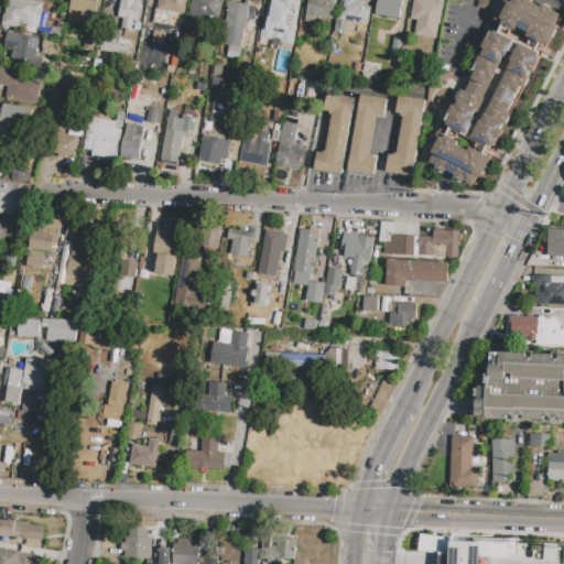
[(8,0),(32,0),(44,2),(42,15),(33,14),(32,24),(21,22),(20,29),(2,25),(3,14),(6,14),(8,0)]
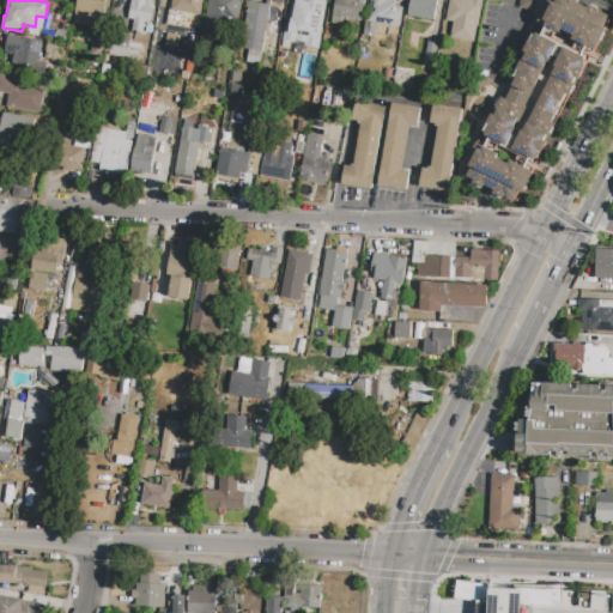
[(77,0),(107,0),(103,22),(93,20),(92,28),(73,25),(77,0)]
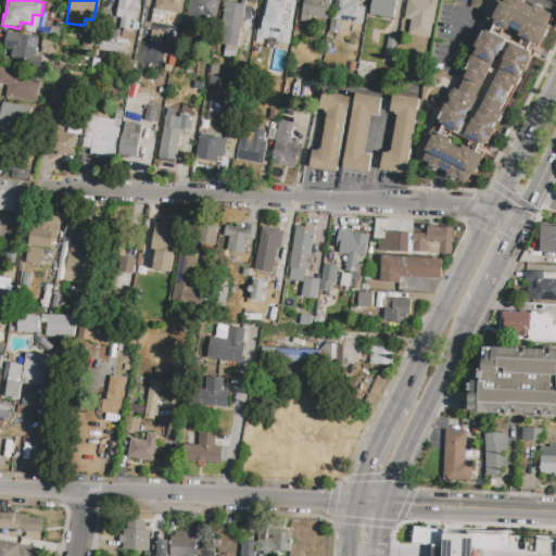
[(118,0),(140,0),(138,21),(133,20),(130,29),(119,27),(122,19),(116,17),(118,0)]
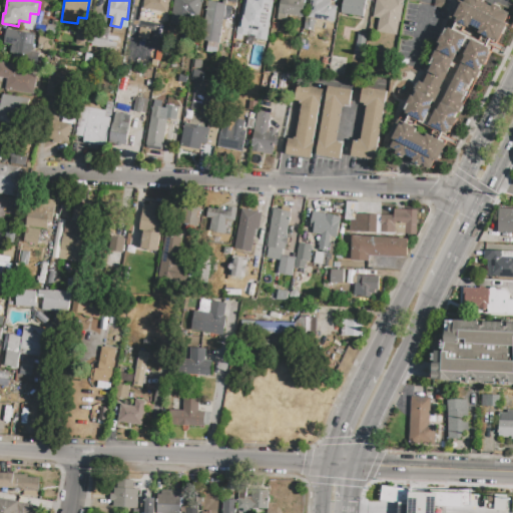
[(169,0),(167,14),(142,9),(144,0),(169,0)]
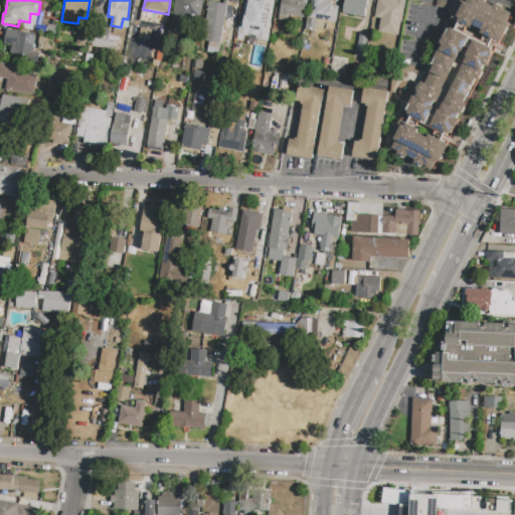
[(174,0),(204,0),(198,30),(170,24),(174,0)]
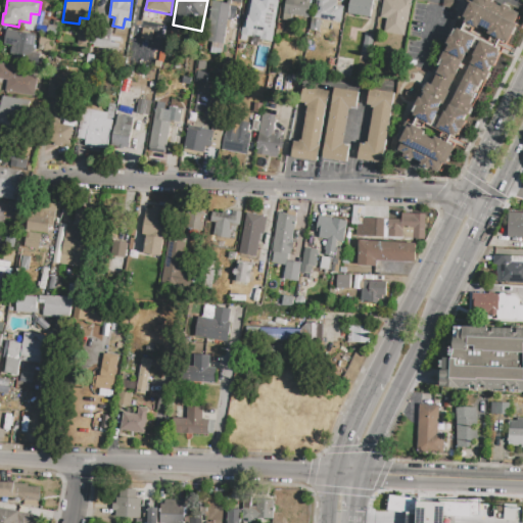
[(252,0),(278,0),(273,40),(247,37),(248,29),(247,28),(248,15),(251,15),(252,0)]
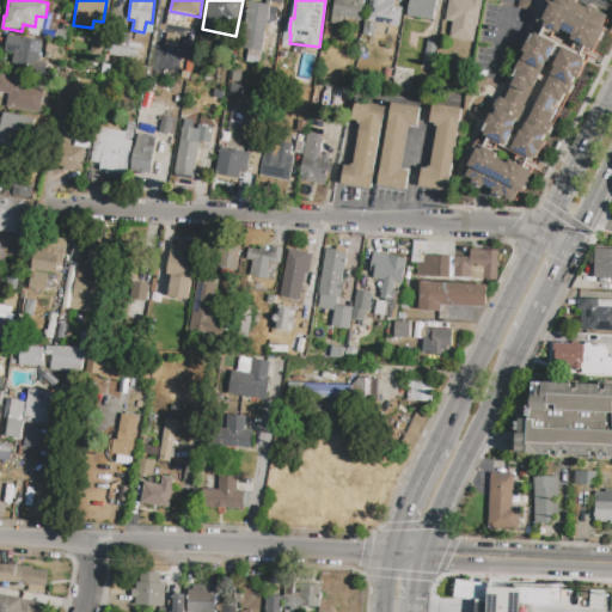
[(334,0),(363,0),(360,22),(343,18),(342,25),(330,23),(334,0)]
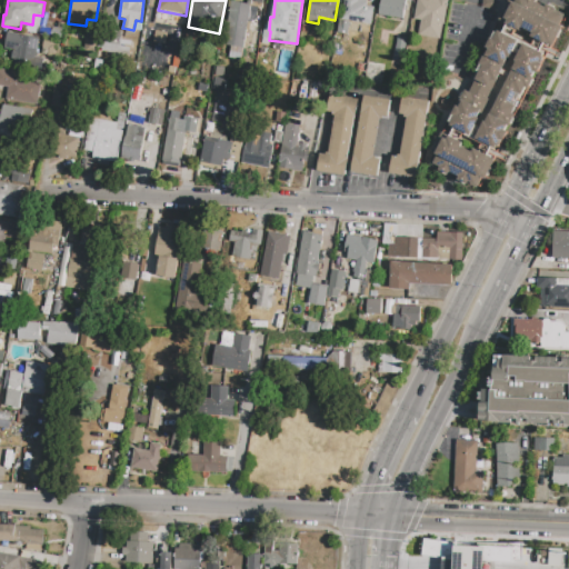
[(345,0),(368,0),(367,6),(375,7),(371,26),(341,20),(345,0)]
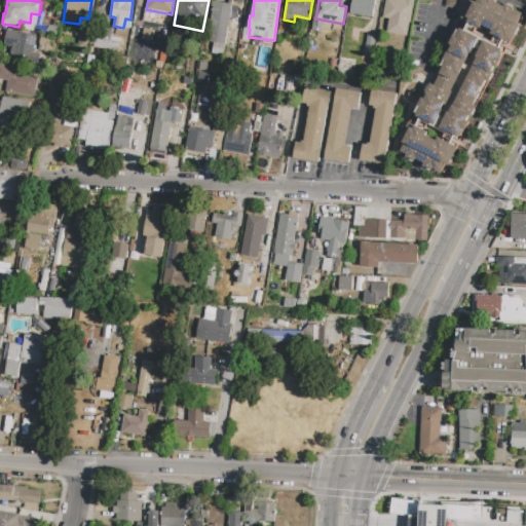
[(350,14),(352,0),(375,0),(372,19),(350,14)]
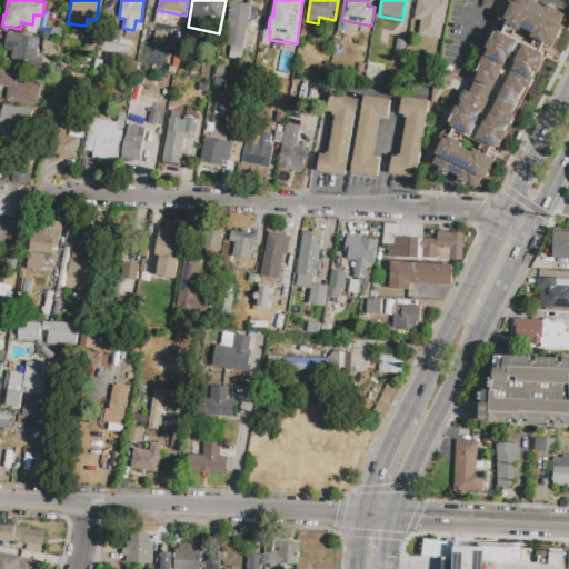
[(417,0),(448,0),(441,40),(418,37),(421,21),(415,20),(417,0)]
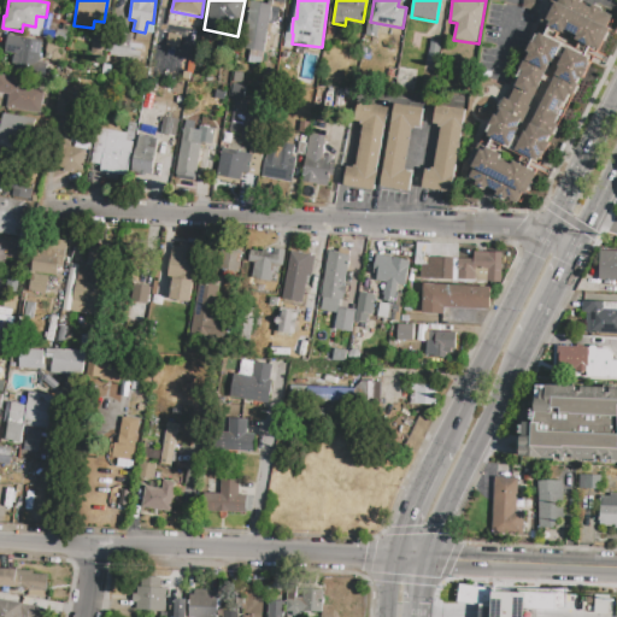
[(558,0),(582,0),(582,3),(592,7),(593,4),(616,16),(599,52),(591,48),(586,57),(591,59),(589,62),(591,62),(554,137),(551,136),(550,141),(552,142),(526,195),(523,194),(518,205),(507,199),(506,200),(497,195),(498,192),(488,186),(486,191),(475,186),(476,182),(468,178),(483,148),(487,150),(488,147),(489,147),(493,139),(488,136),(491,134),(487,131),(497,115),(499,116),(507,99),(509,99),(519,78),(517,77),(529,52),(528,51),(536,33),(540,35),(540,33),(546,35),(550,27),(541,22),(545,16),(550,17),(558,0)]
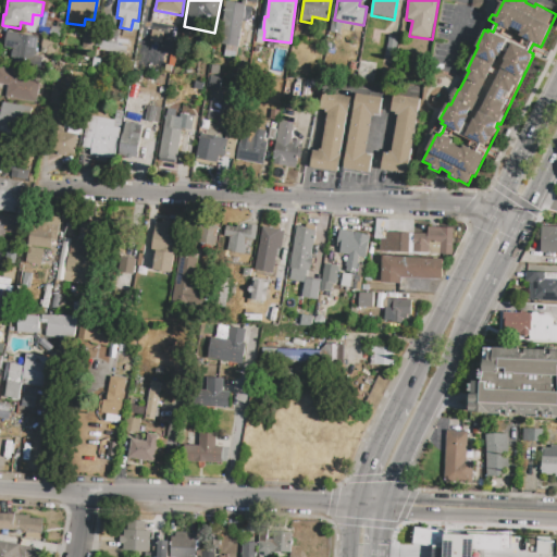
[(224,1),(247,4),(239,48),(219,45),(225,8),(223,8),(224,1)]
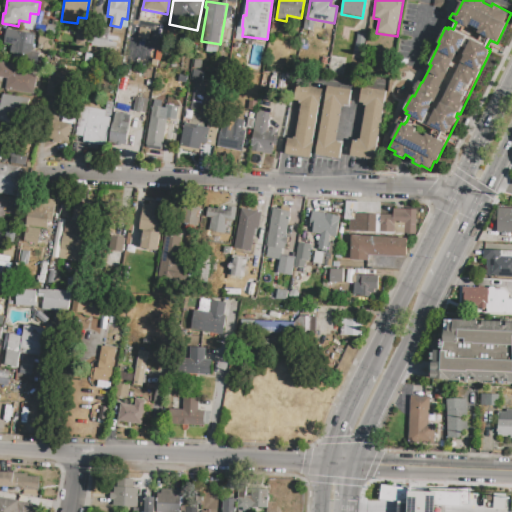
[(91,46),(95,26),(111,29),(109,40),(118,42),(117,50),(91,46)]
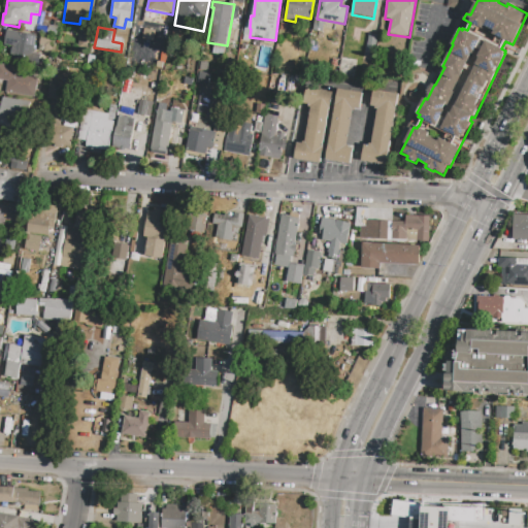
[(143,39),(144,29),(156,30),(155,40),(143,39)]
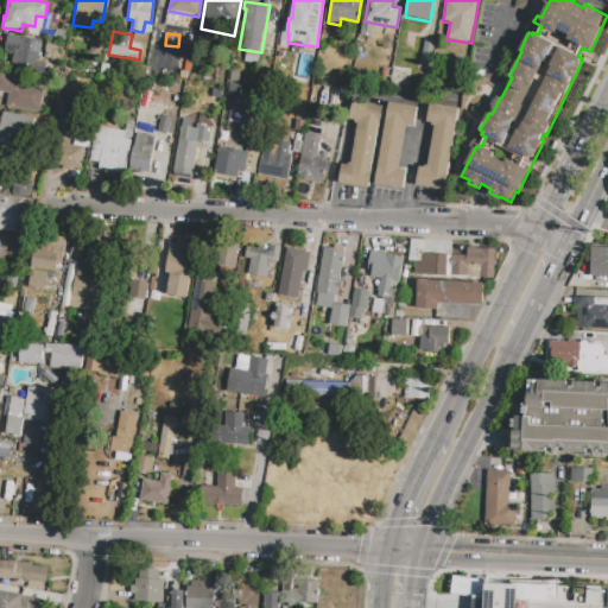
[(8,35),(43,42),(37,74),(14,69),(16,64),(12,63),(14,54),(5,51),(8,35)]
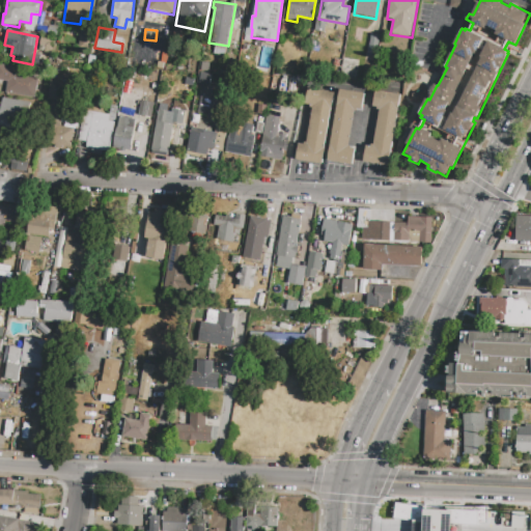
[(371,34),(381,36),(376,57),(368,56),(371,34)]
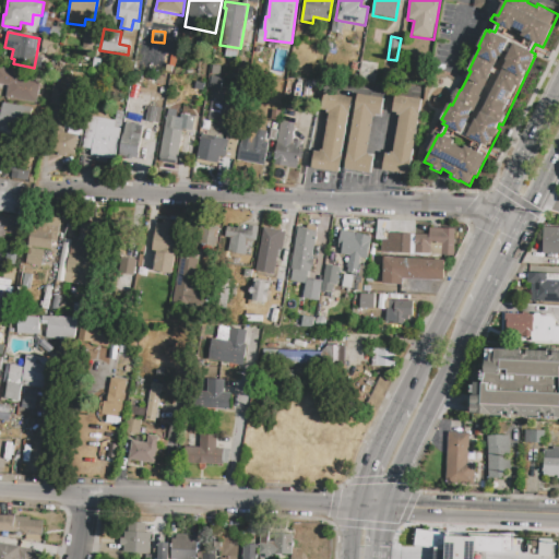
[(0,67),(28,72),(27,79),(43,81),(38,104),(6,97),(7,90),(0,88),(0,67)]
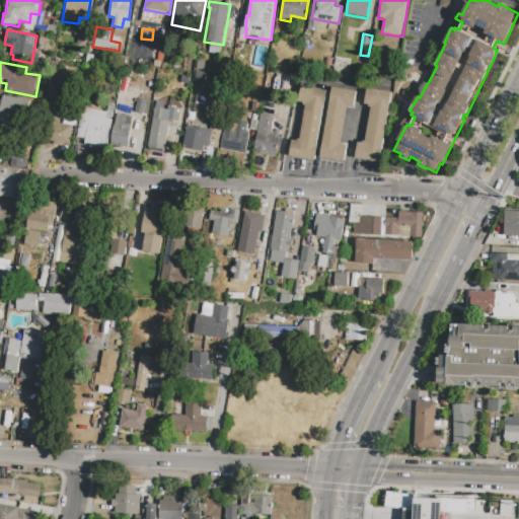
[(301,86),(328,91),(315,161),(289,156),(292,140),(297,141),(297,139),(299,140),(306,104),(303,103),(298,102),(301,86)]
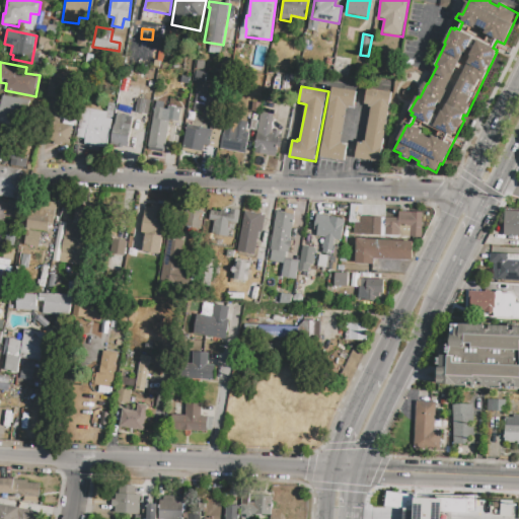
[(332,87),(357,91),(354,108),(347,107),(341,142),(344,143),(344,145),(348,145),(345,161),(320,157),(332,87)]
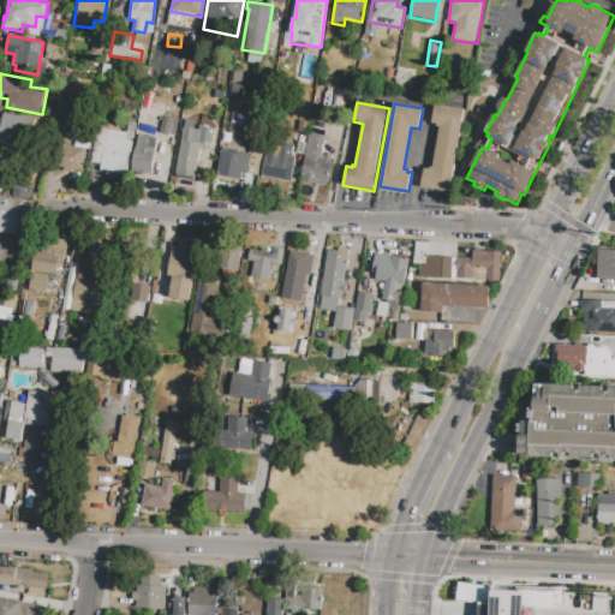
[(435,105),(466,109),(454,192),(422,187),(425,169),(429,169),(430,167),(434,168),(440,126),(437,126),(437,124),(433,123),(435,105)]
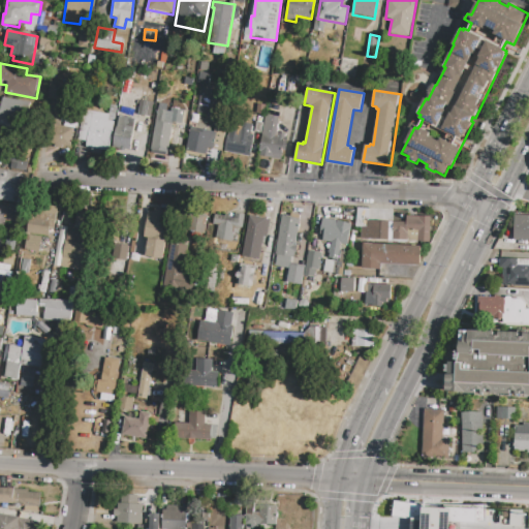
[(0,101),(0,118),(32,123),(35,102),(1,97),(1,101),(0,101)]
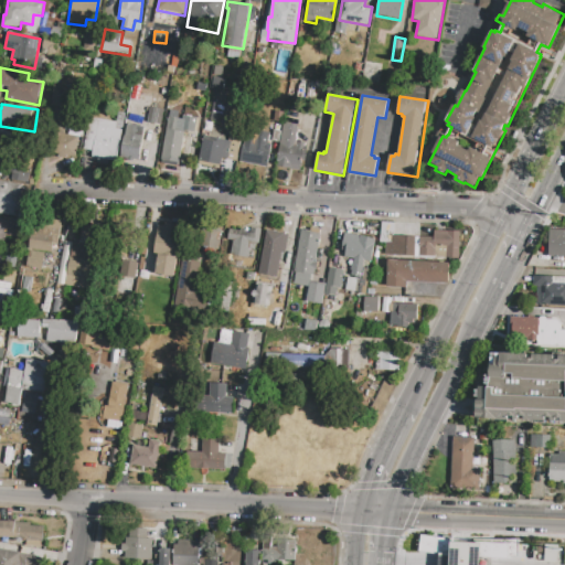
[(89,118),(117,123),(118,113),(127,114),(118,162),(92,158),(93,151),(84,150),(89,118)]
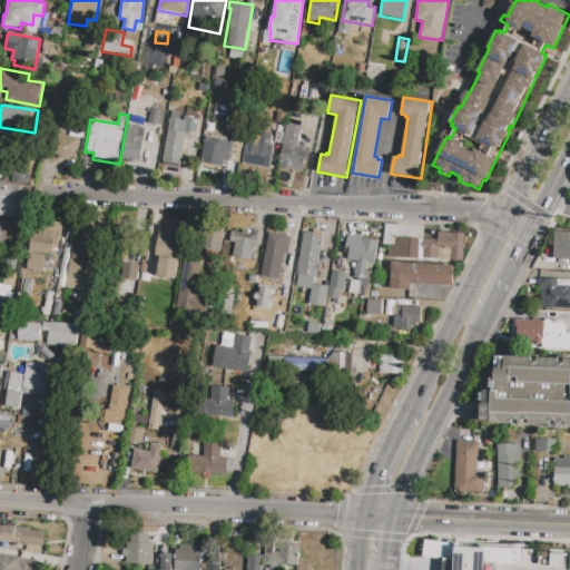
[(170,118),(184,121),(185,117),(199,119),(197,134),(187,133),(182,165),(163,161),(170,118)]
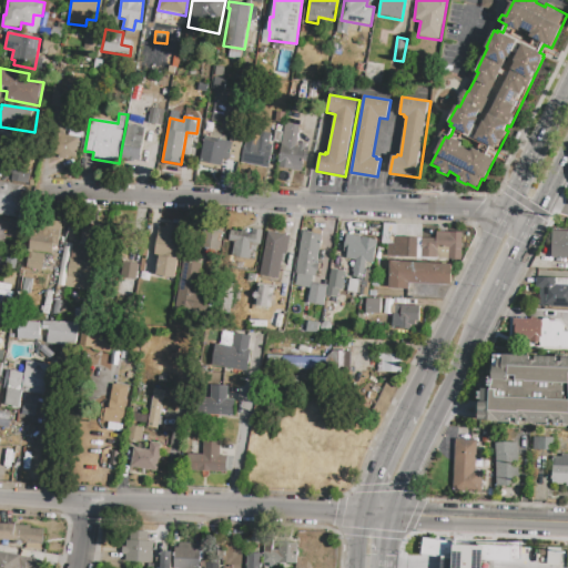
[(285,123),(300,125),(297,142),(306,143),(305,148),(310,149),(307,162),(304,161),(302,171),(279,168),(285,123)]
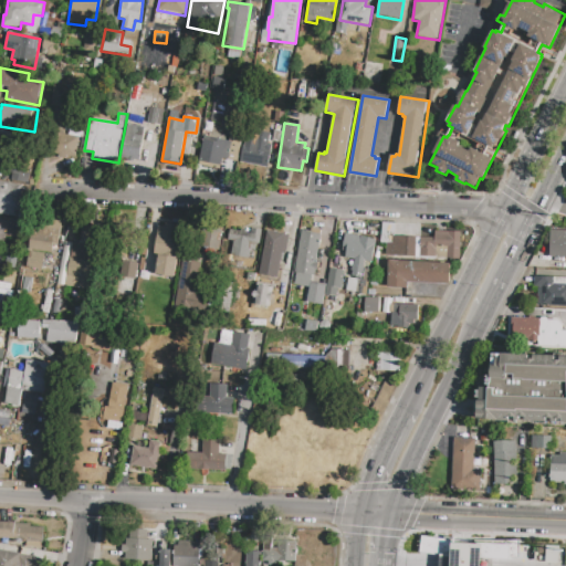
[(127,126),(145,129),(140,160),(135,160),(134,161),(122,160),(123,156),(122,156),(125,137),(126,137),(127,126)]
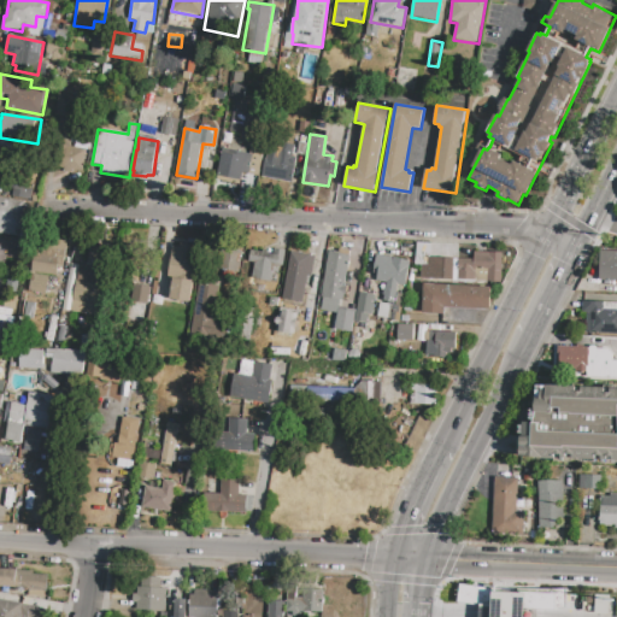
[(270,140),(298,146),(292,183),(262,177),(265,158),(266,158),(270,140)]
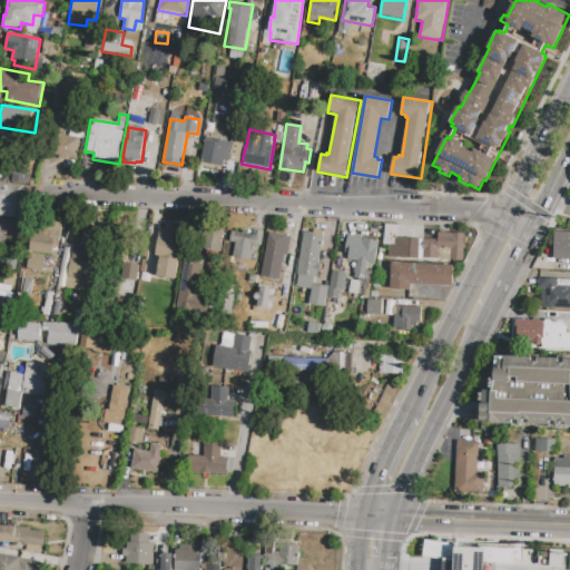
[(206,136),(228,140),(223,167),(202,164),(206,136)]
